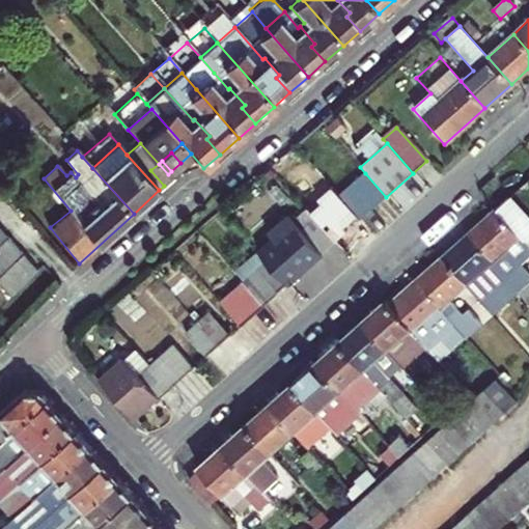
[(172,178),(168,174),(159,164),(150,170),(164,186),(172,178)]
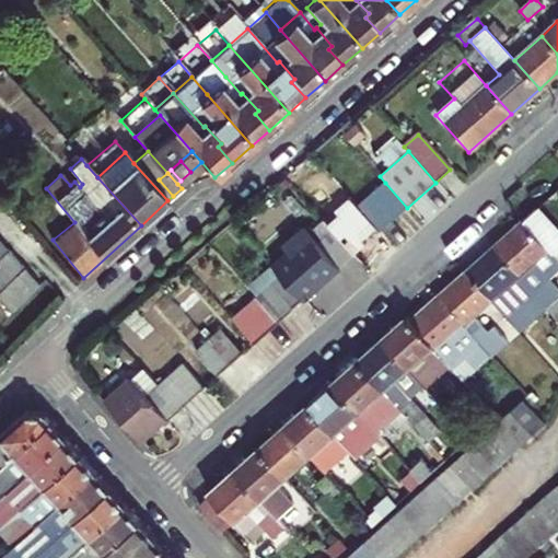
[(380,232),(407,208),(385,183),(358,207),(359,209),(380,232)]
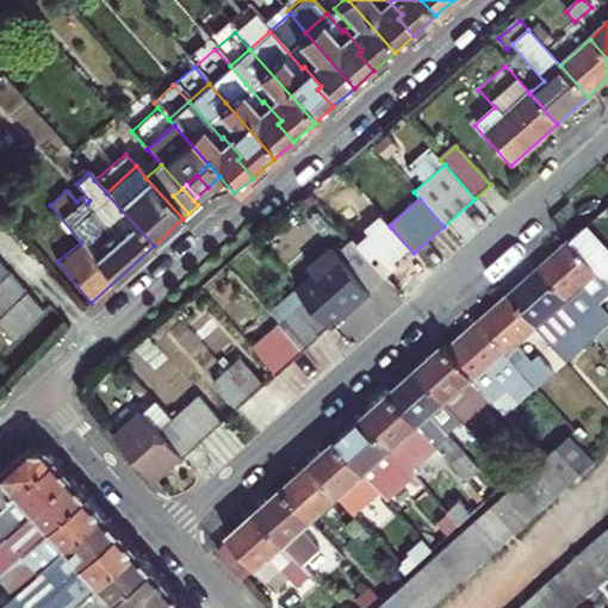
[(414,253),(391,228),(377,240),(399,265),(414,253)]
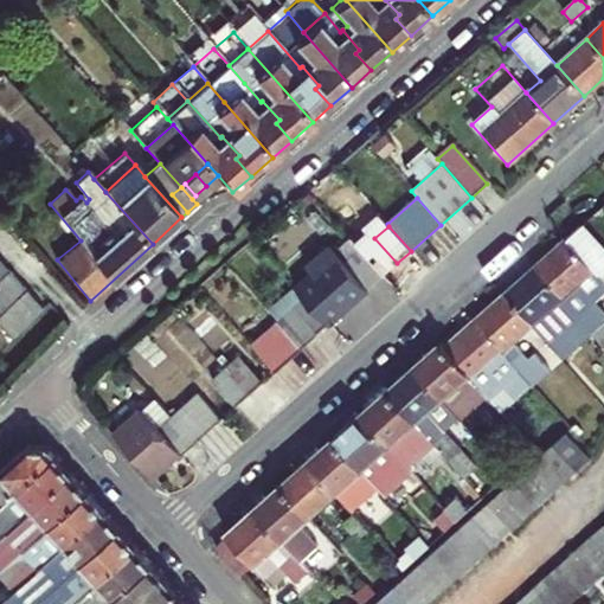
[(603,284),(565,241),(534,268),(577,316),(603,291),(603,284)]
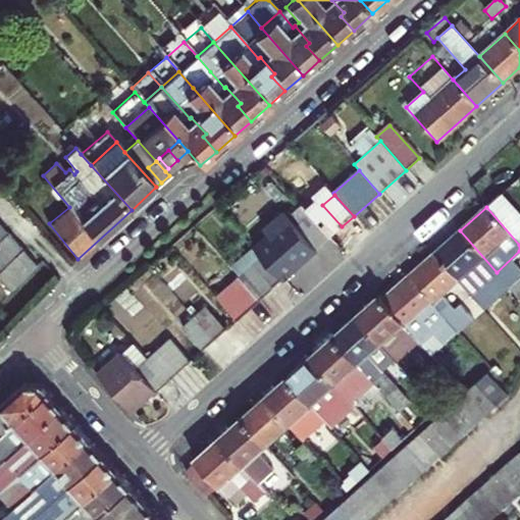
[(281,213),(270,223),(304,260),(328,240),(308,217),(295,228),(281,213)]
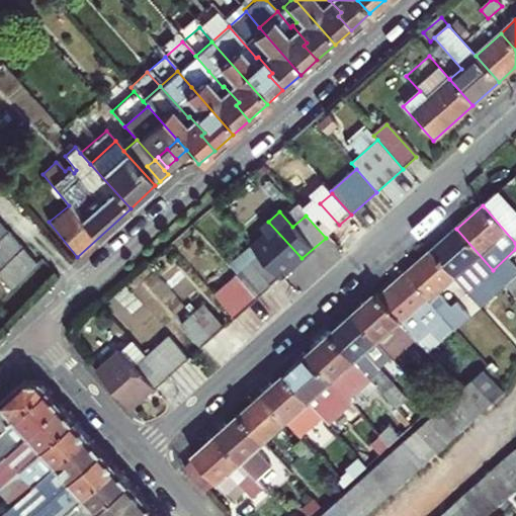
[(302,258),(268,222),(260,229),(265,235),(252,247),(259,257),(279,278),(280,279),(303,259),(302,258)]
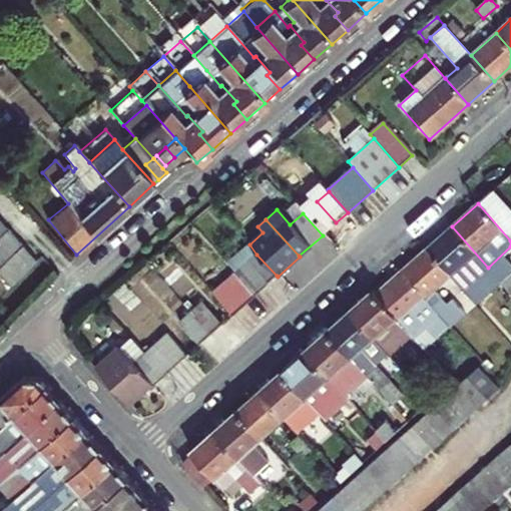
[(488,268),(452,226),(427,249),(449,275),(462,290),(480,275),(493,289),(501,283),(488,268)]
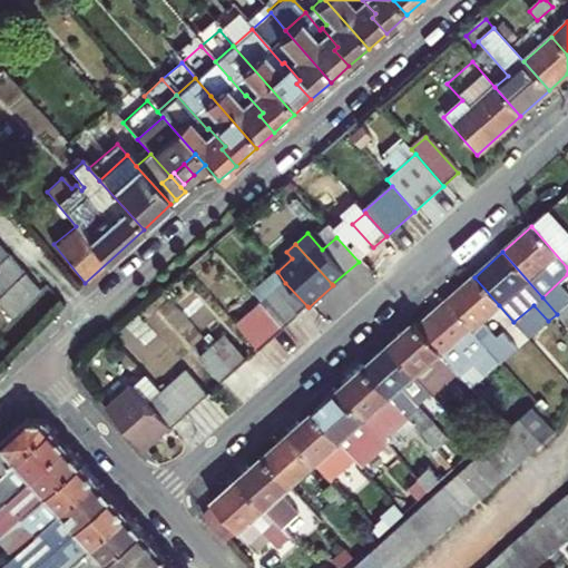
[(8,257),(0,265),(0,299),(25,275),(8,257)]
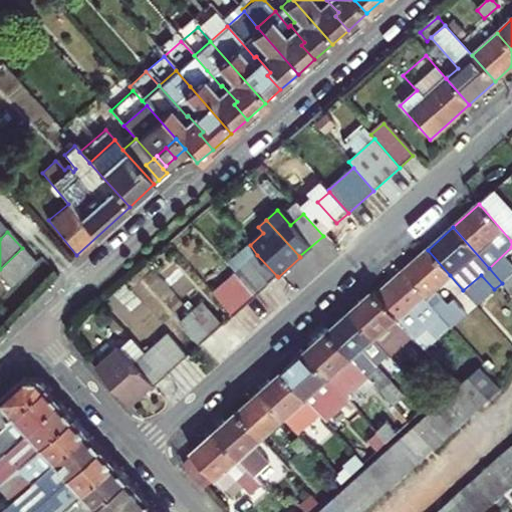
[(0,276),(10,288),(36,264),(22,248),(0,269),(0,276)]
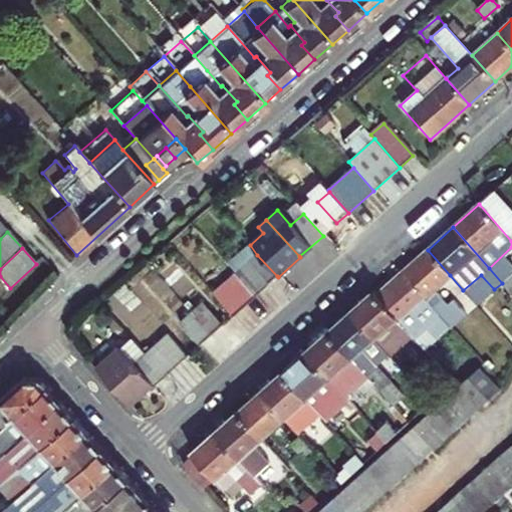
[(447,305),(434,290),(450,275),(428,250),(402,272),(451,328),(466,314),(453,300),(447,305)]
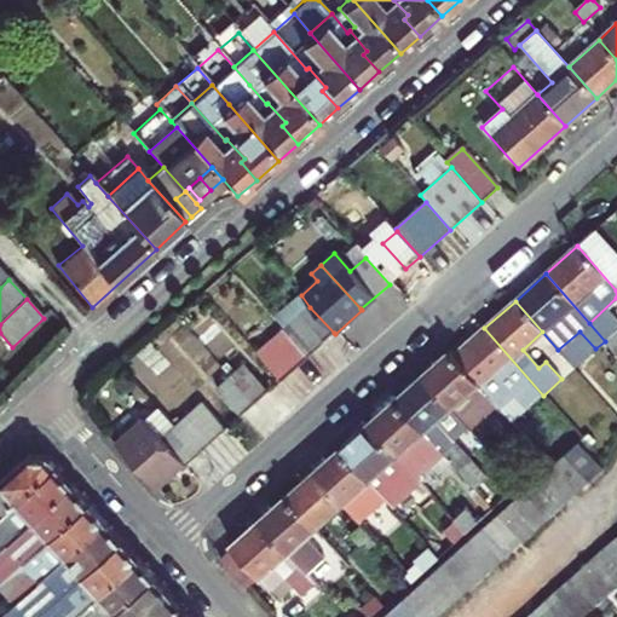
[(306,357),(334,333),(310,307),(283,332),(306,357)]
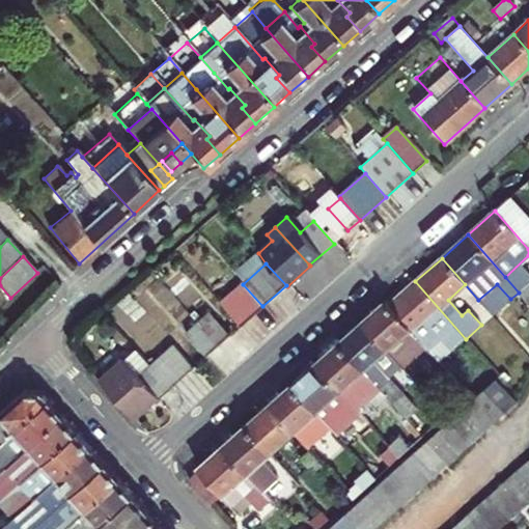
[(389,305),(426,347),(440,362),(466,339),(415,281),(389,305)]
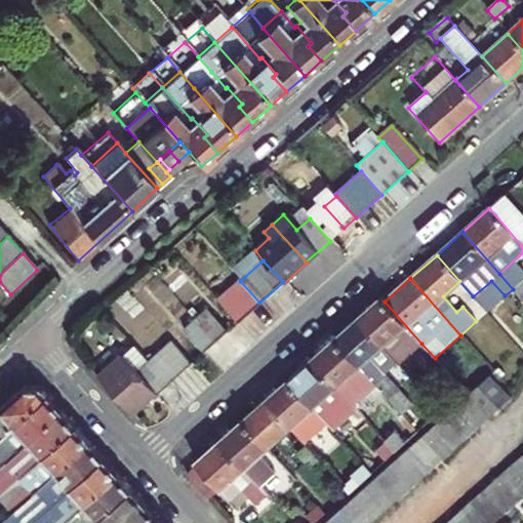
[(522,279),(513,289),(522,300),(522,279)]
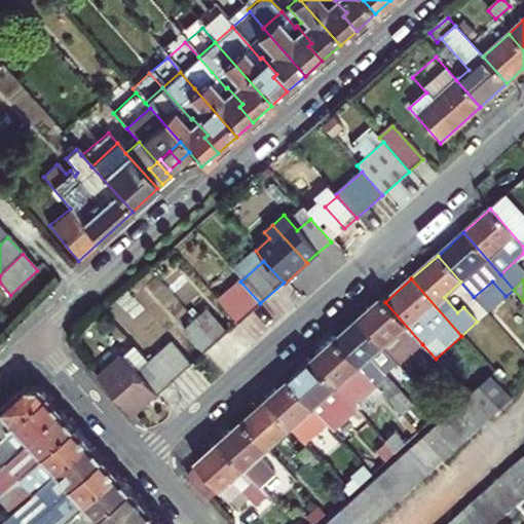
[(260,303),(240,282),(218,301),(237,324),(260,303)]
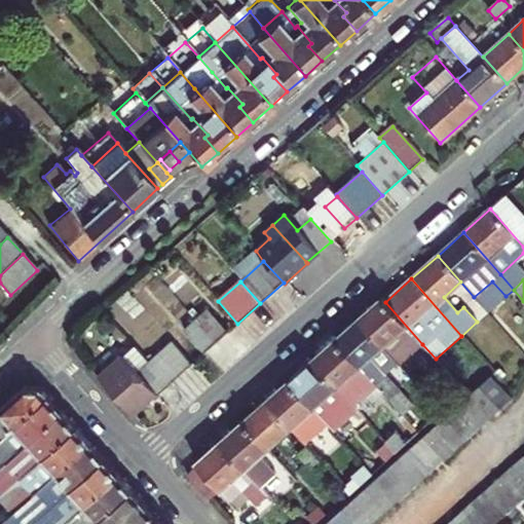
[(399,366),(422,344),(385,302),(382,298),(358,321),(381,346),(399,366)]
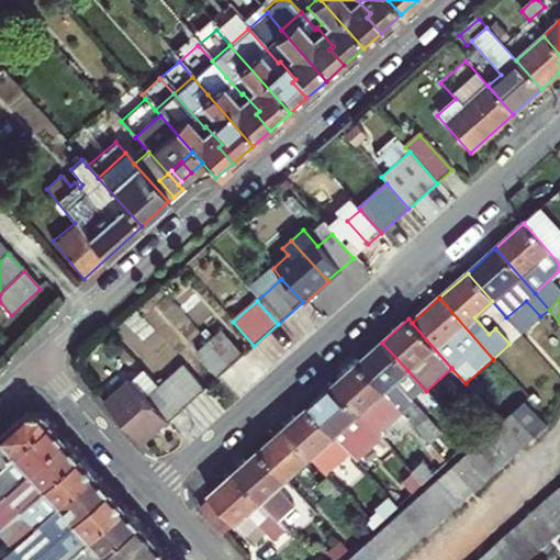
[(222,332),(209,344),(230,368),(243,356),(222,332)]
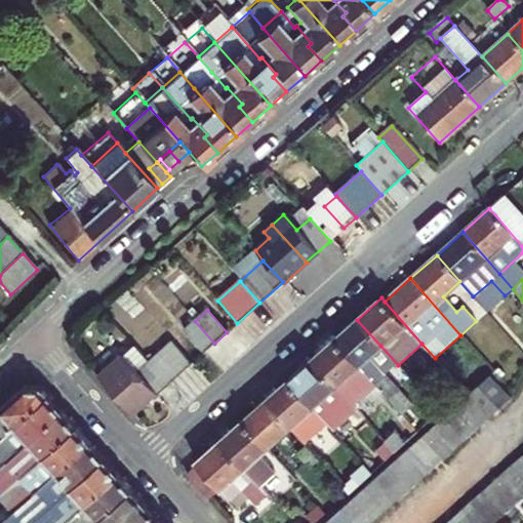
[(374,386),(402,415),(412,406),(369,357),(380,346),(357,320),(334,339),(374,386)]
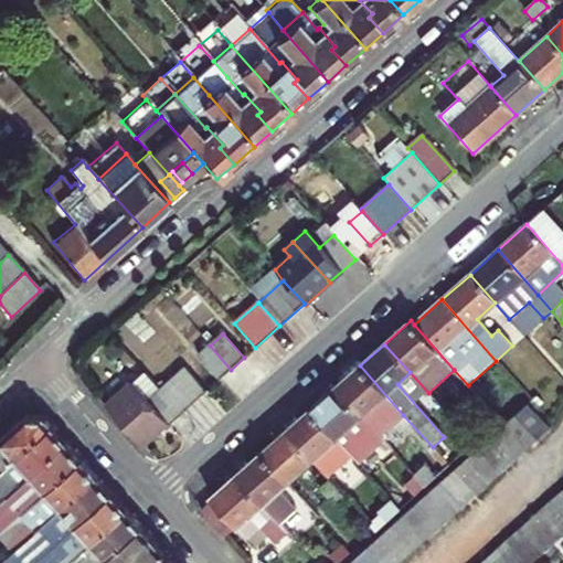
[(219,381),(231,370),(210,346),(198,357),(219,381)]
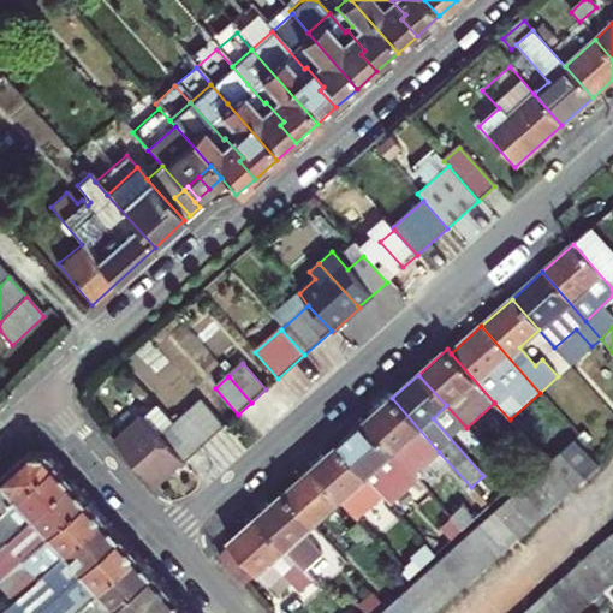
[(364,422),(408,470),(412,476),(439,452),(392,398),(364,422)]
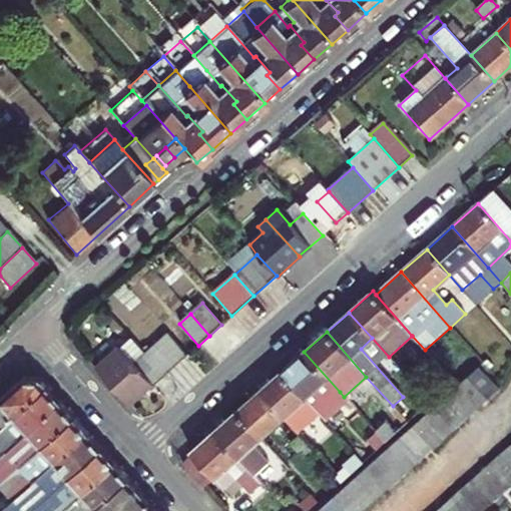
[(164,375),(186,355),(167,334),(145,354),(164,375)]
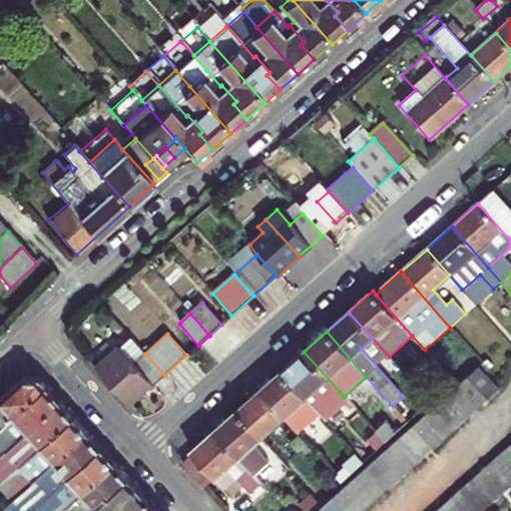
[(132,340),(121,350),(133,364),(145,354),(132,340)]
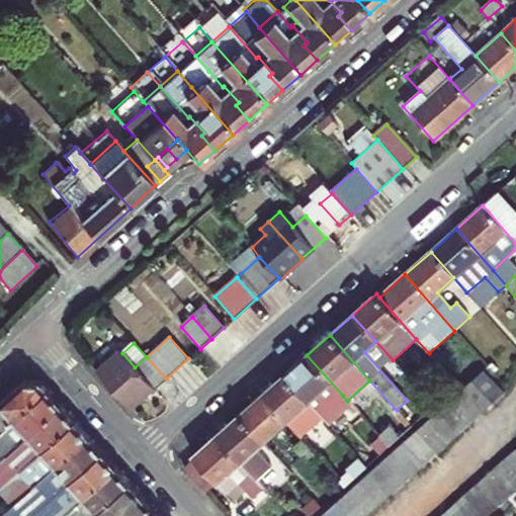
[(166,378),(147,357),(135,367),(120,352),(98,371),(132,410),(166,378)]
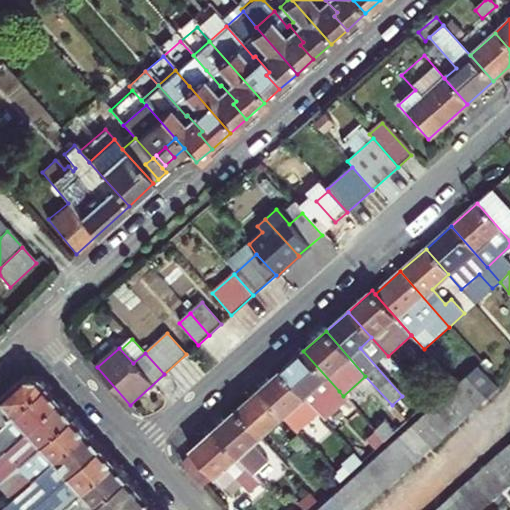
[(328,401),(339,391),(303,351),(281,371),(318,413),(324,419),(335,409),(328,401)]
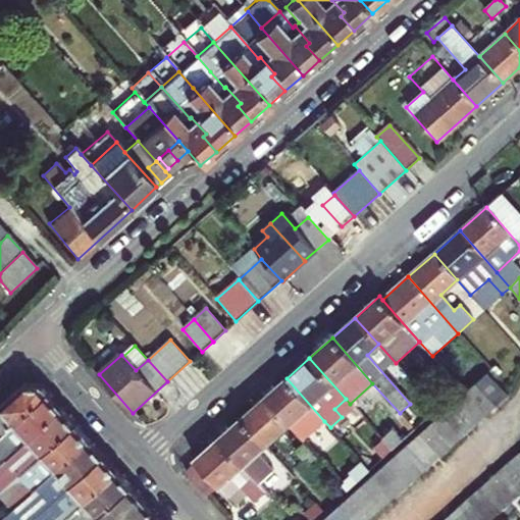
[(488,372),(476,383),(497,406),(509,395),(488,372)]
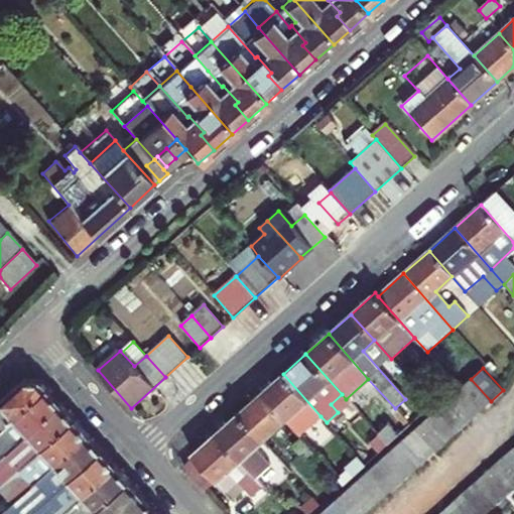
[(298,436),(320,416),(283,374),(261,394),(284,420),(298,436)]
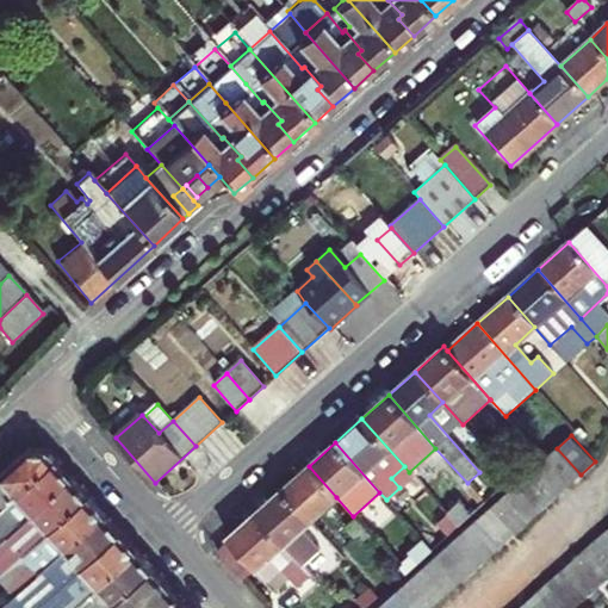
[(544,460),(568,486),(579,476),(581,475),(557,448),(544,460)]
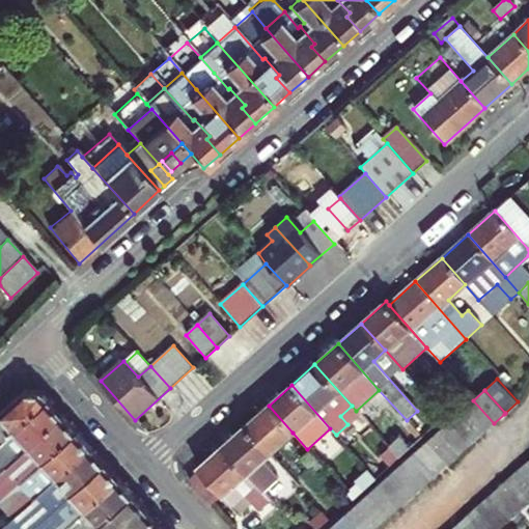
[(0,444),(48,401),(40,393),(23,391),(0,413),(0,444)]
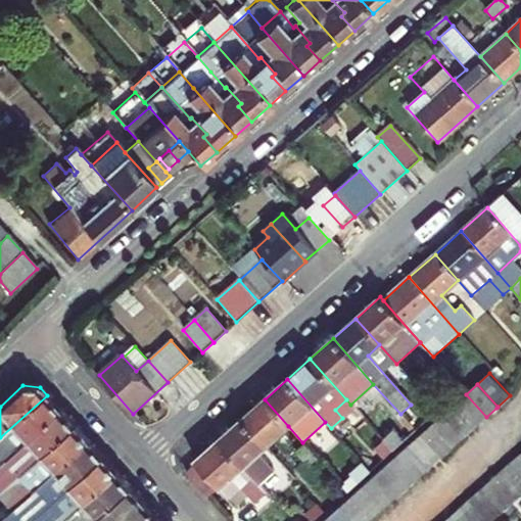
[(475,427),(486,417),(466,394),(455,405),(475,427)]
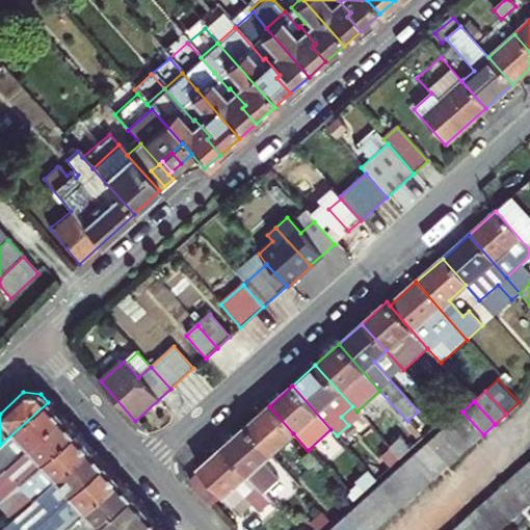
[(0,462),(5,469),(62,419),(48,402),(0,445),(0,462)]
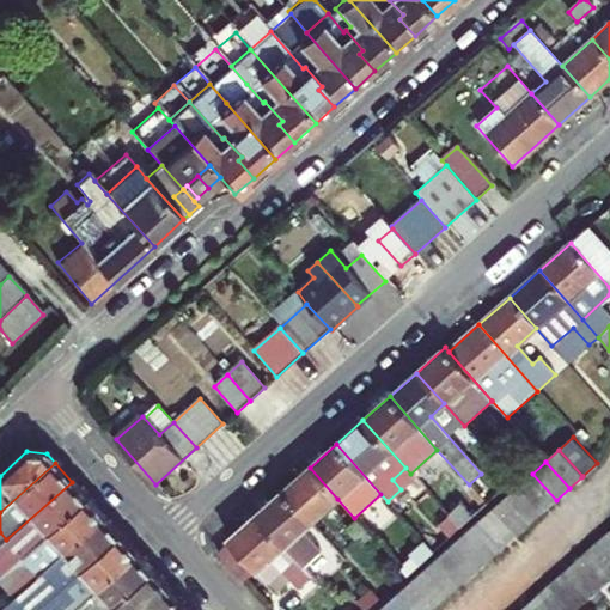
[(282,492),(310,523),(337,499),(310,468),(282,492)]
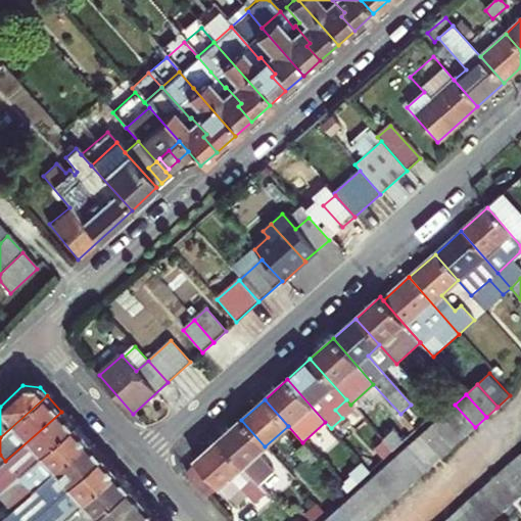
[(335,410),(342,418),(353,408),(350,405),(346,399),(335,410)]
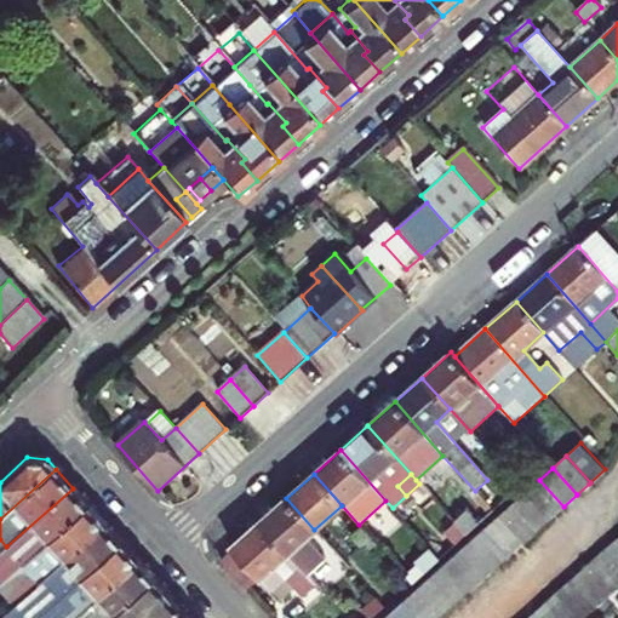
[(549,519),(562,508),(564,507),(539,480),(538,480),(525,492),(549,519)]
